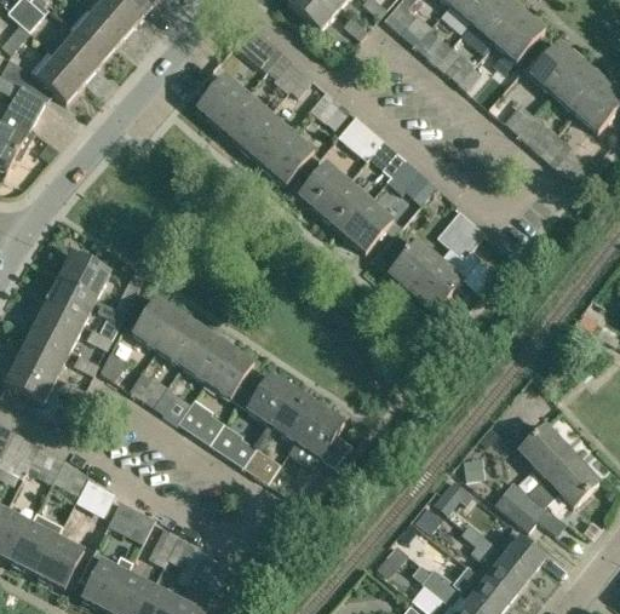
[(42,6),(35,0),(30,0),(29,1),(28,0),(18,0),(6,13),(28,32),(49,10),(42,5),(42,6)]
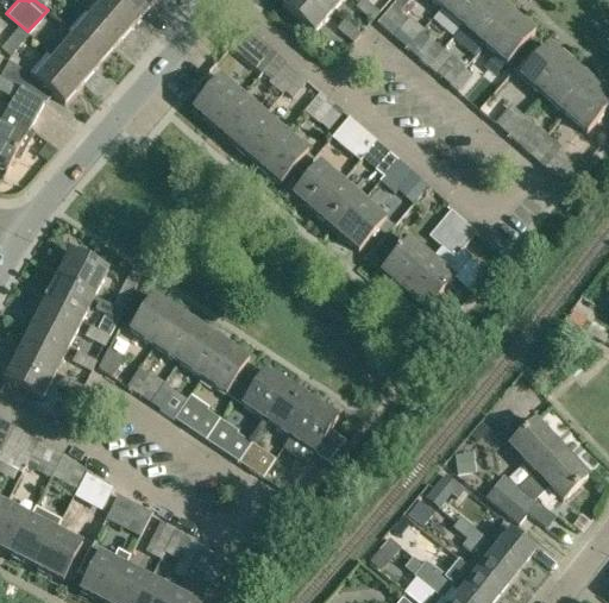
[(102,0),(92,12),(120,37),(139,16),(121,0),(102,0)]
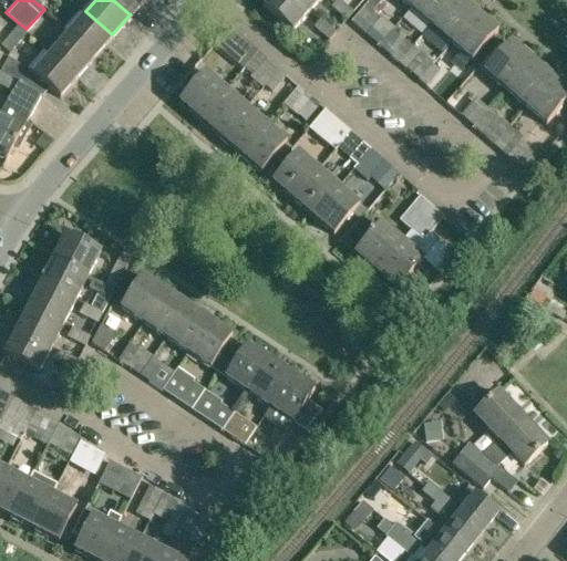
[(113,0),(130,14),(142,0),(113,0)]
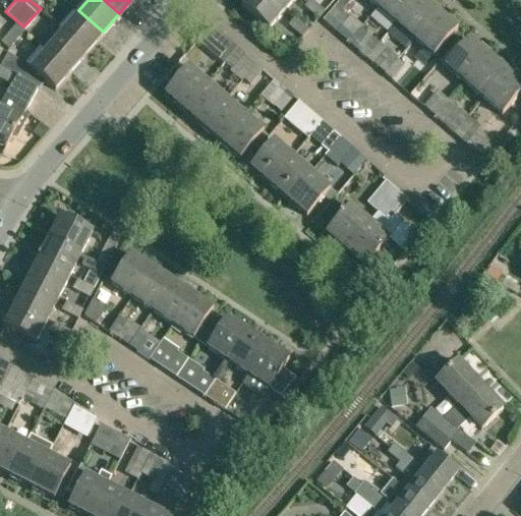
[(284,8),(275,0),(243,0),(241,3),(269,26),(284,8)]
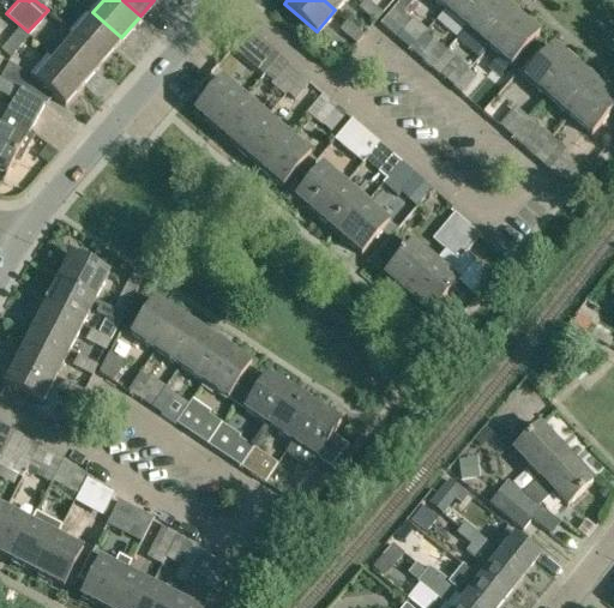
[(324,0),(335,10),(343,0),(324,0)]
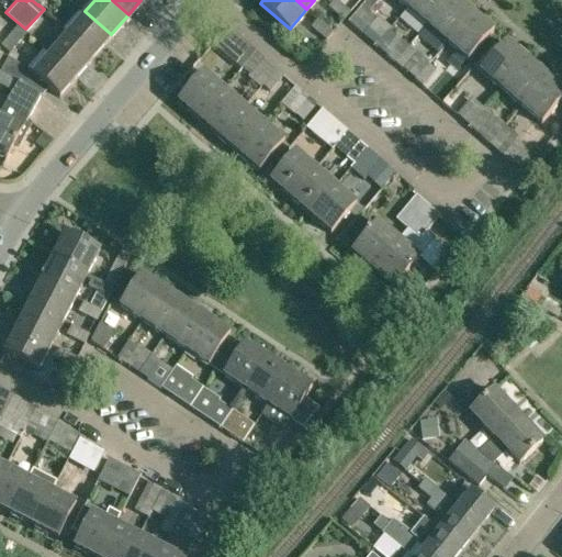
[(350,8),(340,0),(330,0),(327,3),(344,17),(350,9),(350,8)]
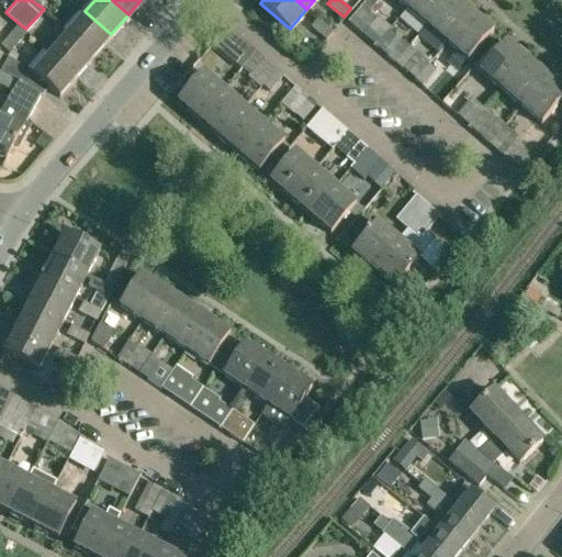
[(374,42),(389,26),(390,24),(377,13),(377,14),(370,9),(372,7),(371,4),(374,0),(363,0),(348,19),(374,42)]
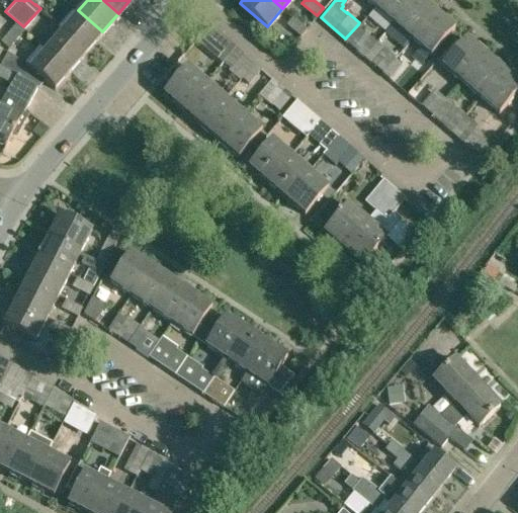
[(378,0),(375,5),(394,20),(411,0),(378,0)]
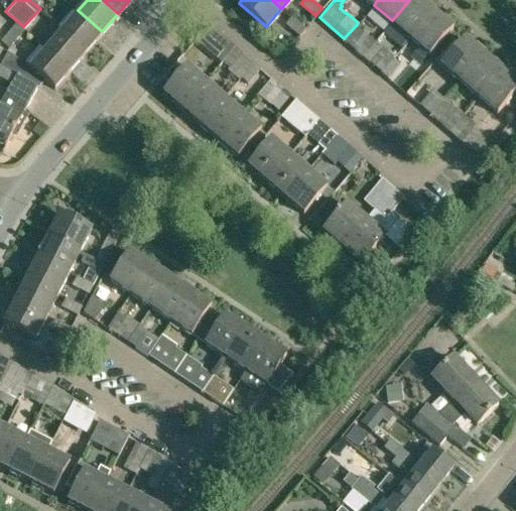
[(409,0),(392,20),(410,36),(433,9),(423,0),(409,0)]
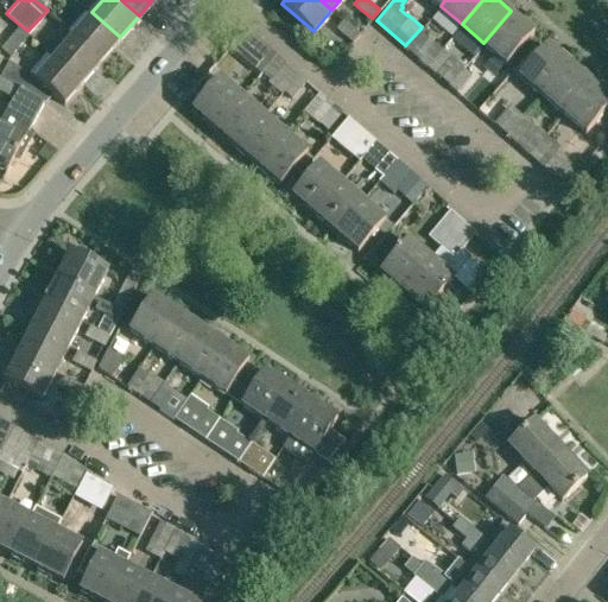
[(533,30),(511,11),(483,43),(506,62),(533,30)]
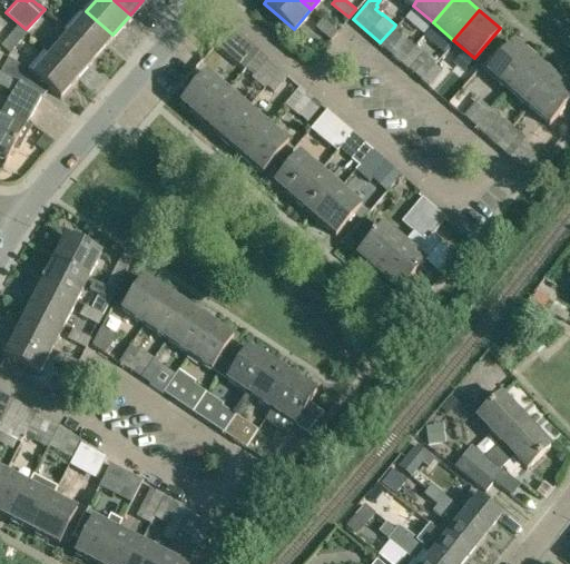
[(86,11),(68,31),(96,55),(112,35),(86,11)]
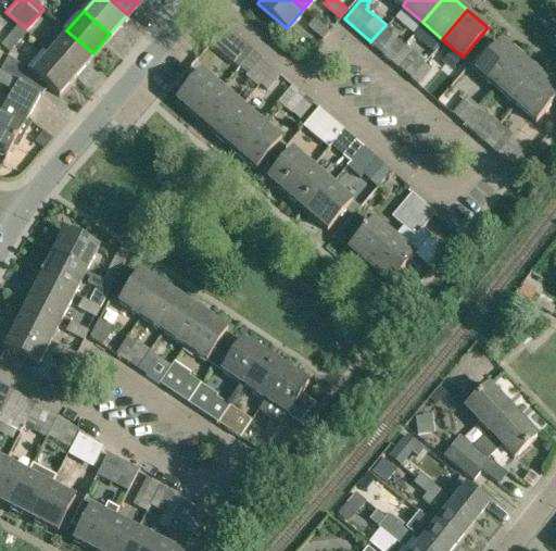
[(323,36),(329,28),(313,14),(306,23),(323,36)]
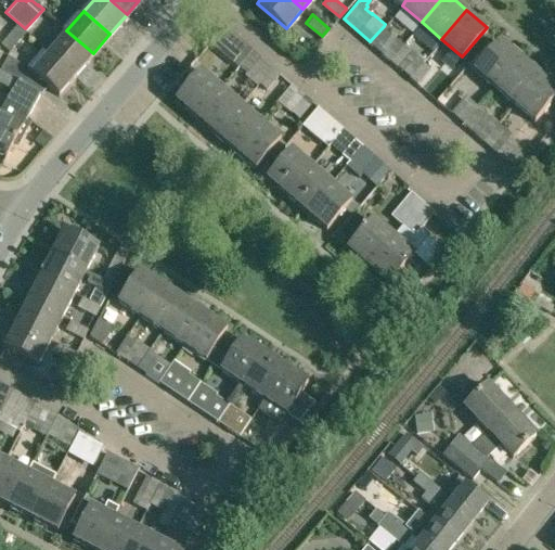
[(10,49),(23,33),(15,25),(1,41),(10,49)]
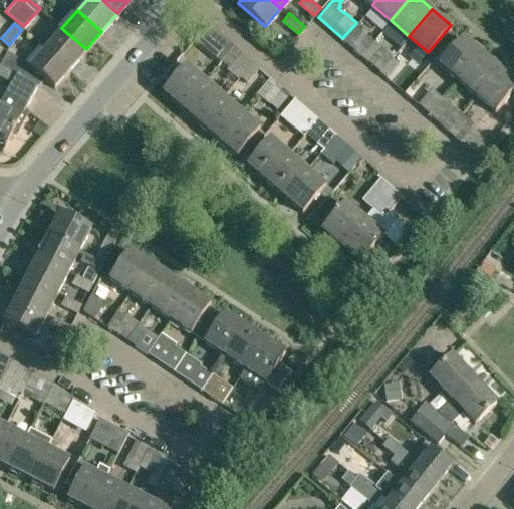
[(355,24),(342,38),(361,54),(373,40),(373,39),(355,24)]
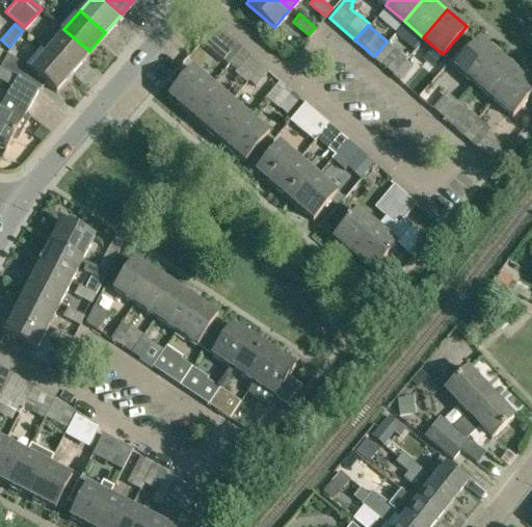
[(89,51),(63,29),(48,48),(73,70),(89,51)]
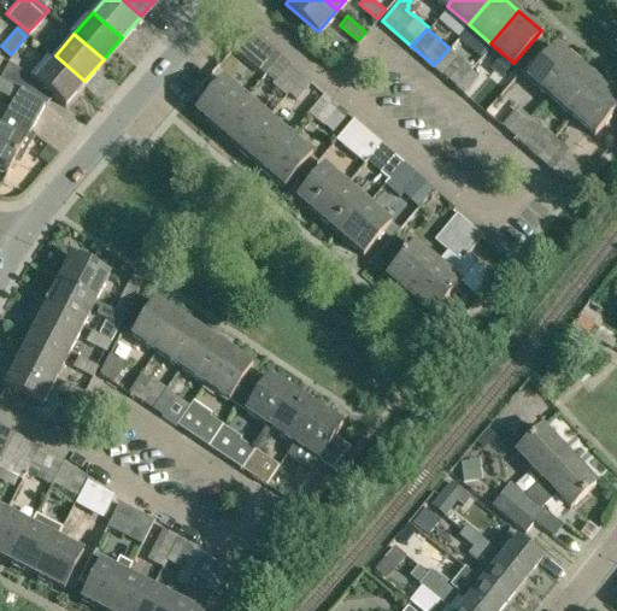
[(251,59),(266,41),(258,34),(244,51),(251,59)]
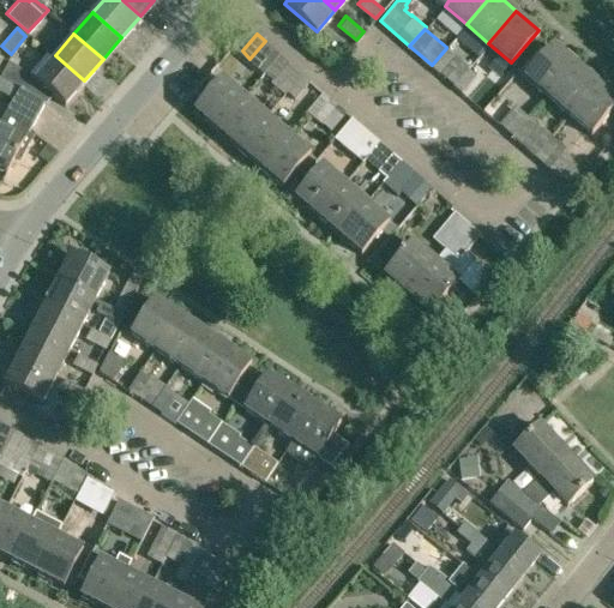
[(547,95),(576,62),(552,42),(524,76),(547,95)]
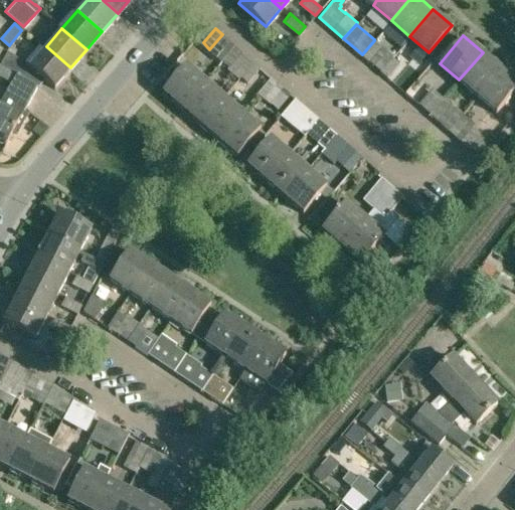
[(374,40),(362,54),(380,70),(392,55),(393,53),(382,43),(381,45),(374,40)]
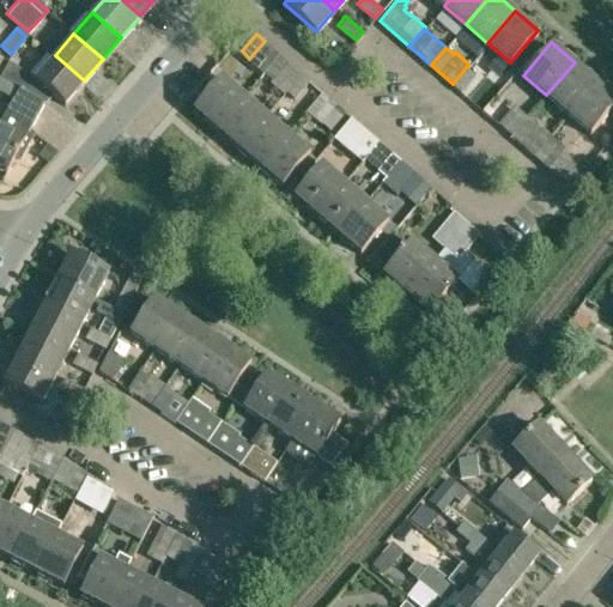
[(286,90),(302,73),(278,53),(263,71),(272,78),(269,80),(284,92),(286,89),(286,90)]
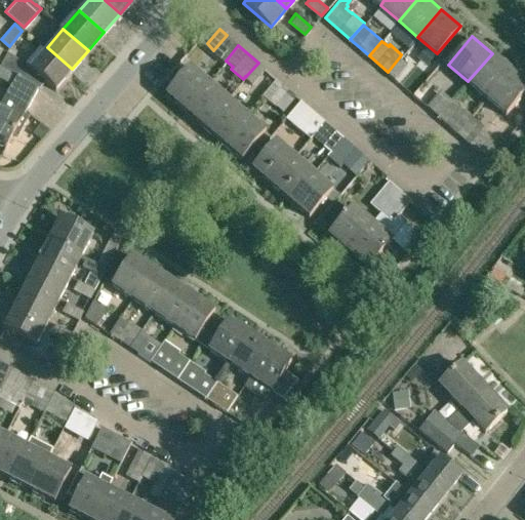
[(72,69),(47,47),(31,66),(55,88),(72,69)]
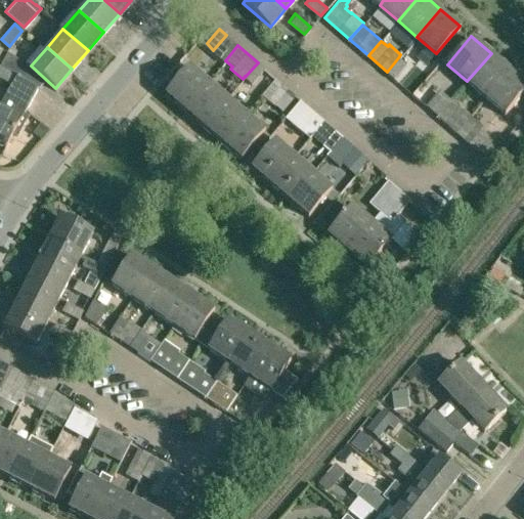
[(510,69),(491,53),(467,81),(485,96),(510,69)]
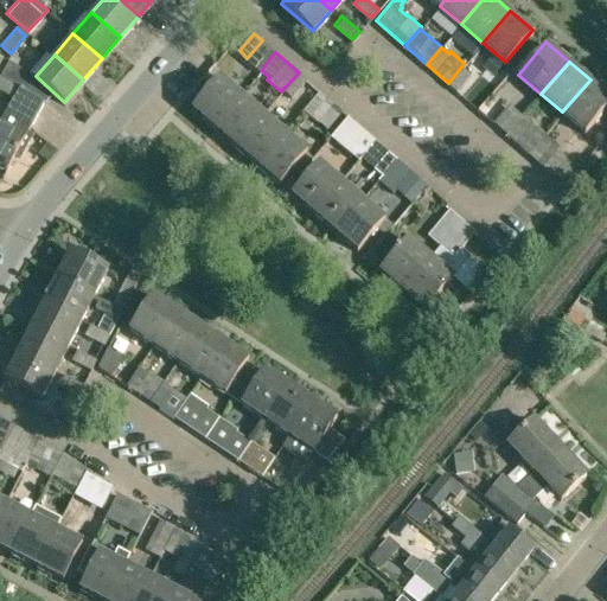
[(471,72),(462,65),(448,83),(457,90),(471,72)]
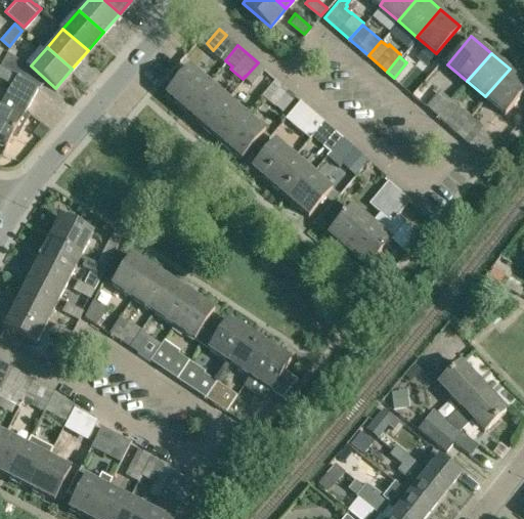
[(258,62),(245,77),(252,82),(264,68),(258,62)]
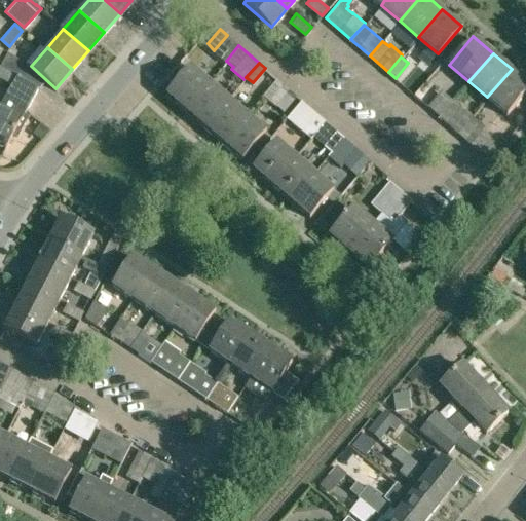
[(0,75),(11,82),(16,73),(0,64),(0,75)]
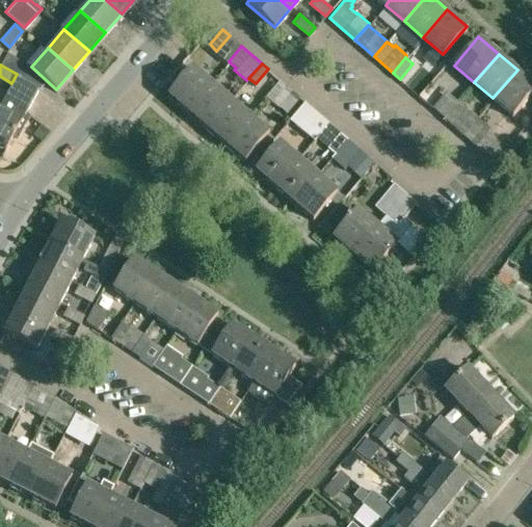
[(187,109),(212,81),(192,64),(168,93),(187,109)]
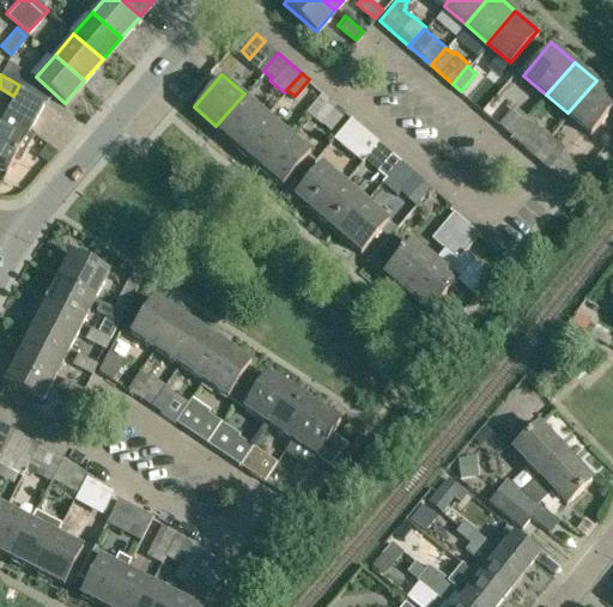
[(568,113),(590,131),(592,132),(612,105),(612,93),(596,80),(568,113)]
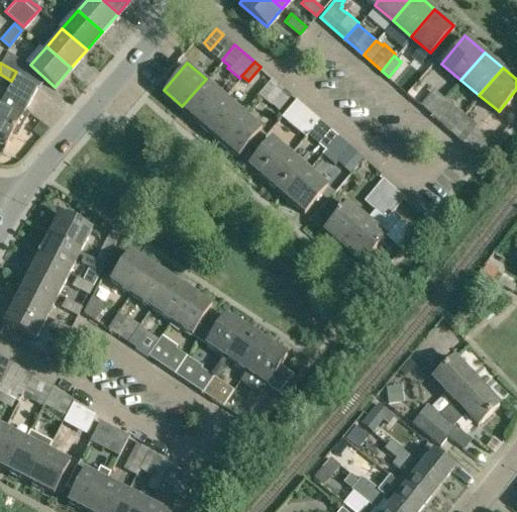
[(11,110),(0,103),(0,139),(6,143),(20,115),(37,85),(33,81),(16,72),(11,81),(6,91),(18,98),(11,110)]
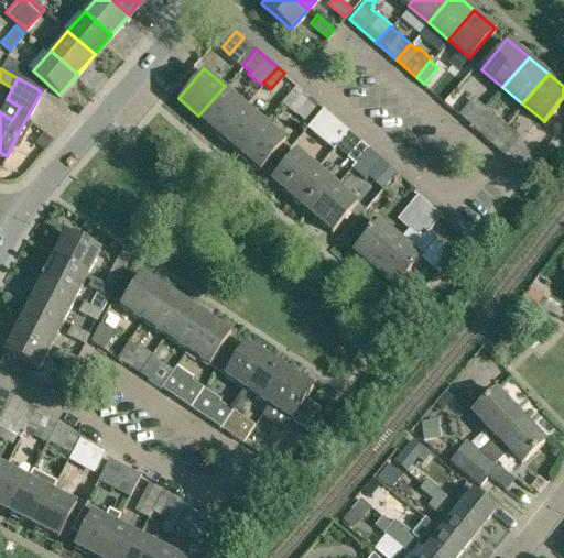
[(303,118),(317,101),(296,84),(282,100),(294,111),(295,110),(303,118)]
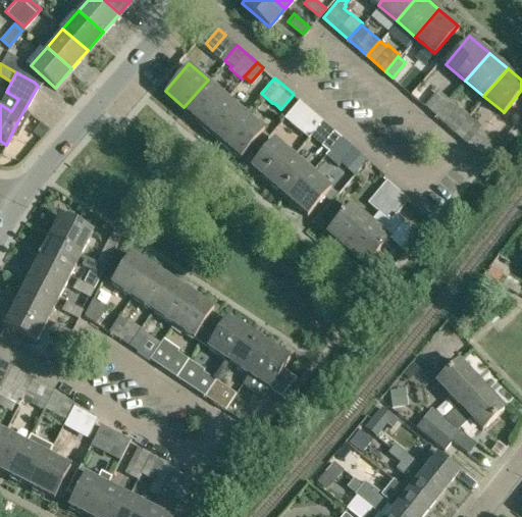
[(208,80),(184,107),(203,123),(226,96),(208,80)]
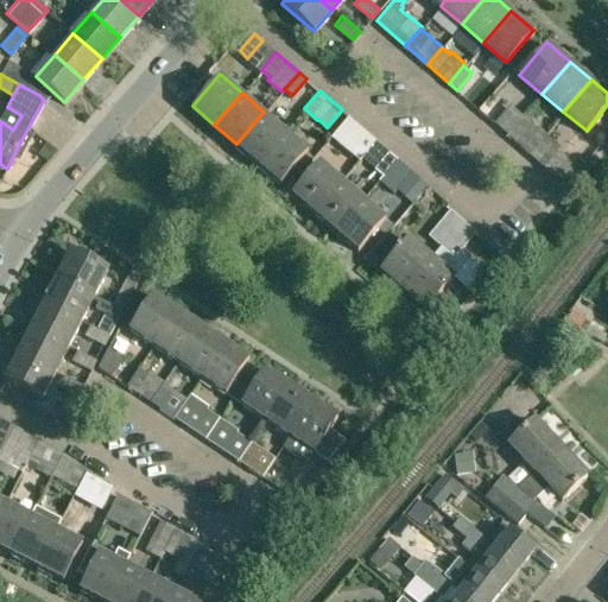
[(264,112),(236,144),(258,163),(285,131),(264,112)]
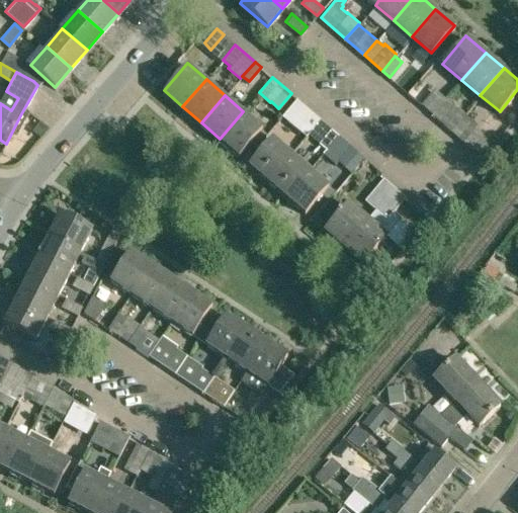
[(446,97),(432,112),(451,130),(465,112),(447,96),(446,97)]
